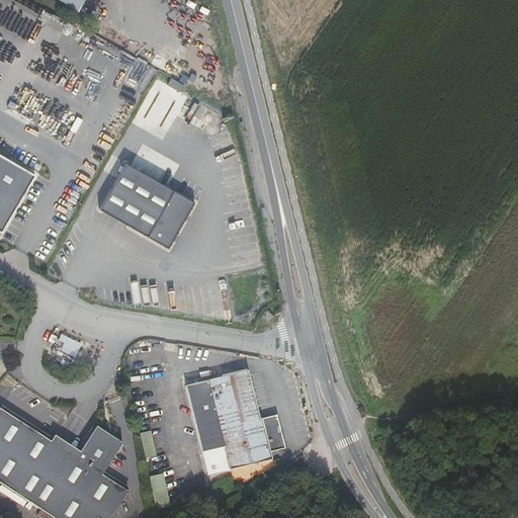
[(61,0),(77,9),(82,0),(61,0)]
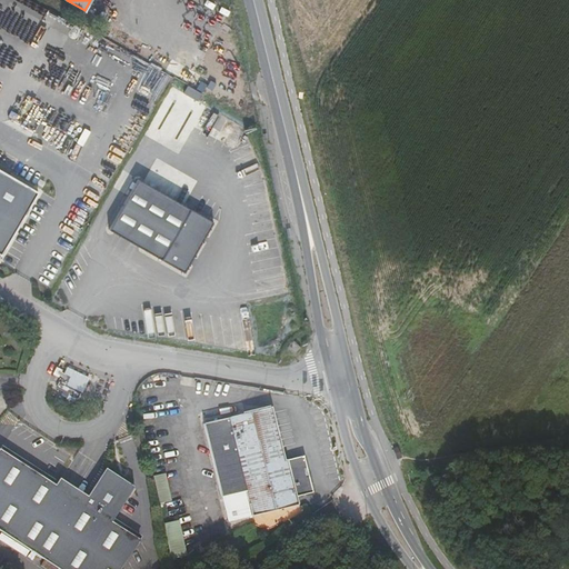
[(177,60),(147,43),(140,57),(170,73),(177,60)]
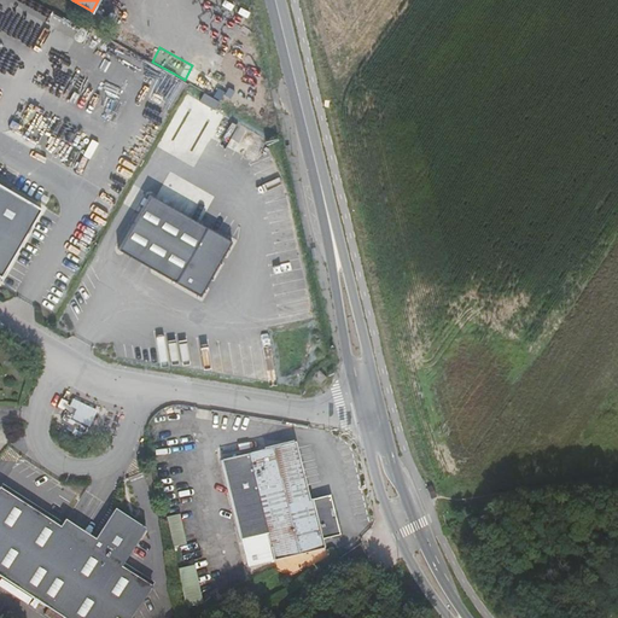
[(215,109),(220,99),(205,92),(200,100),(215,109)]
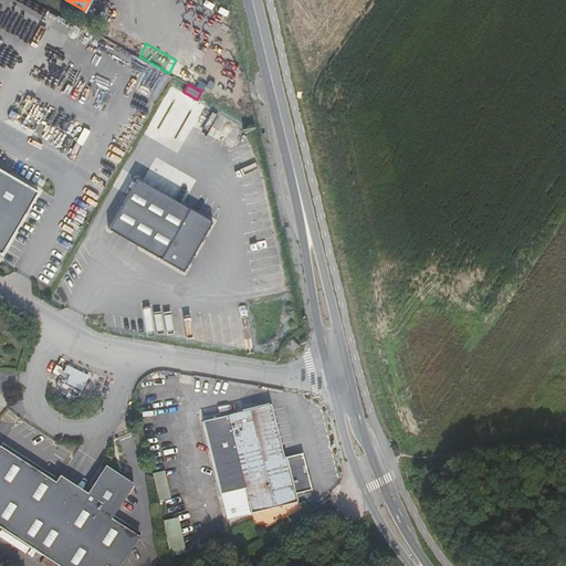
[(39,191),(0,169),(0,258),(0,259),(39,191)]
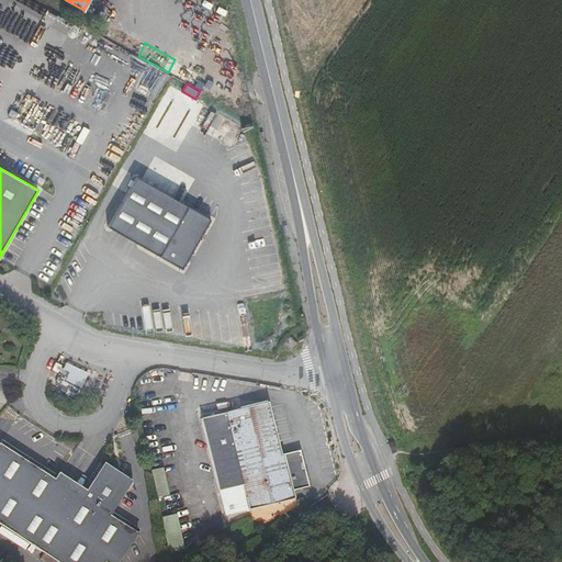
[(212,221),(135,178),(107,228),(183,272),(212,221)]
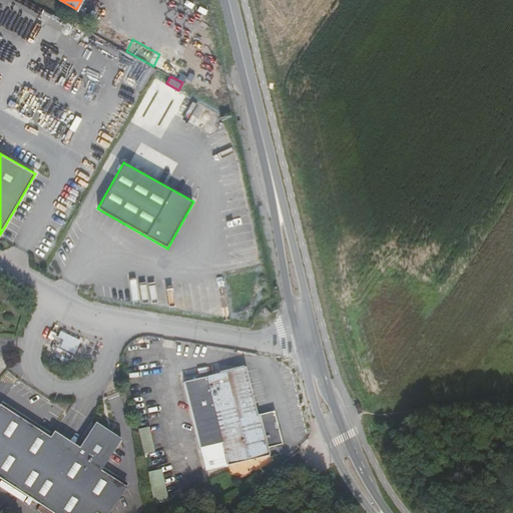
[(266,310),(260,315),(266,322),(272,317),(266,310)]
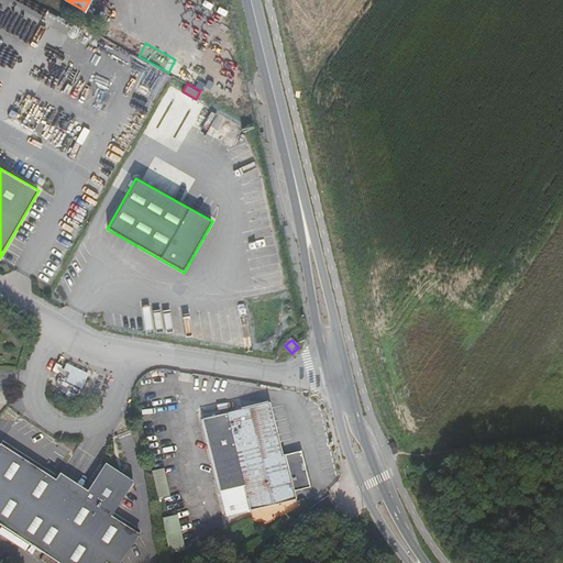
[(80,394),(86,381),(89,382),(95,366),(79,360),(77,366),(66,362),(57,384),(80,394)]
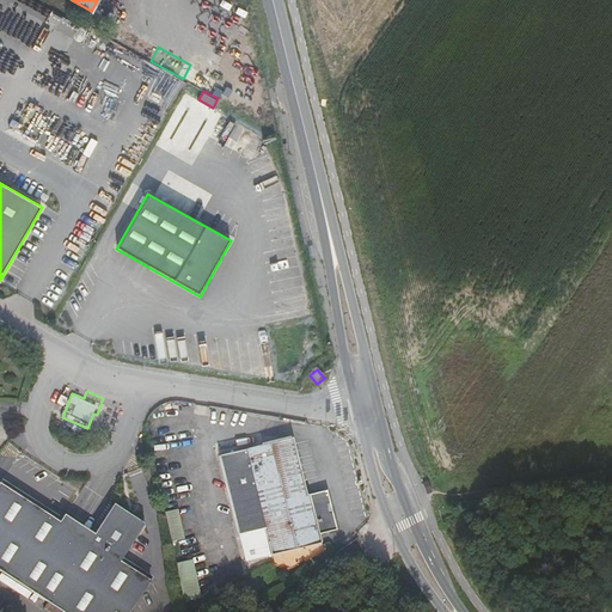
[(219,459),(239,537),(265,530),(273,556),(322,543),(319,533),(334,530),(336,525),(332,514),(329,514),(326,503),(330,502),(328,494),(324,493),(308,497),(293,440),(219,459)]
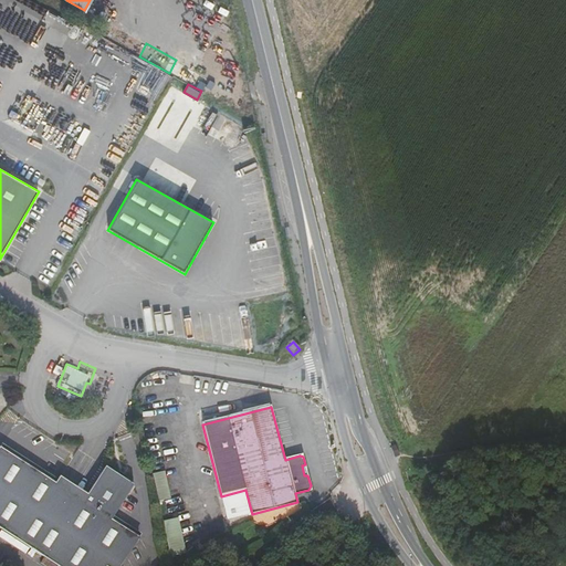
[(0,446),(0,525),(66,565),(123,565),(140,537),(144,533),(126,522),(115,515),(125,500),(136,480),(106,462),(88,491),(61,474),(56,480),(0,446)]
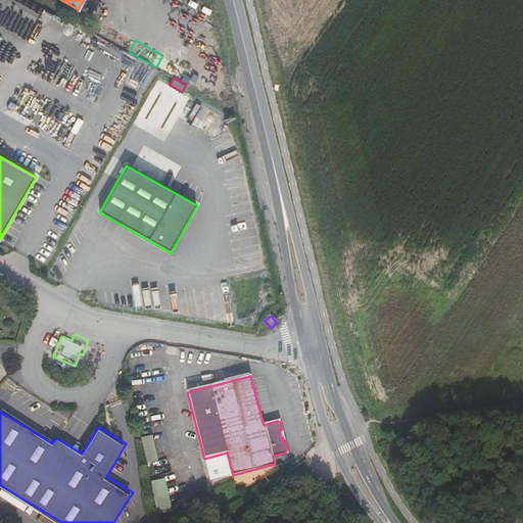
[(146,462),(157,460),(154,434),(143,436),(146,462)]
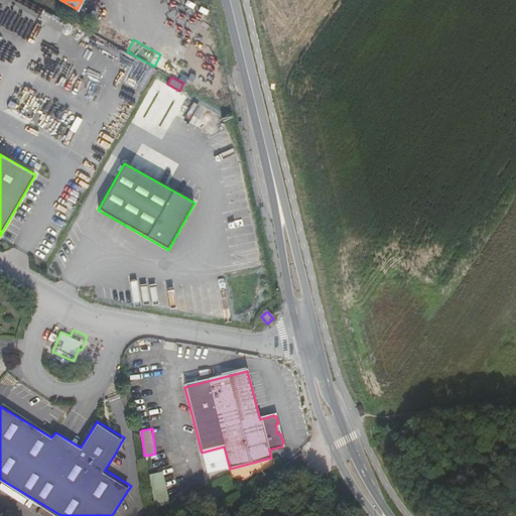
[(224,446),(202,453),(199,454),(204,475),(230,469),(224,446)]
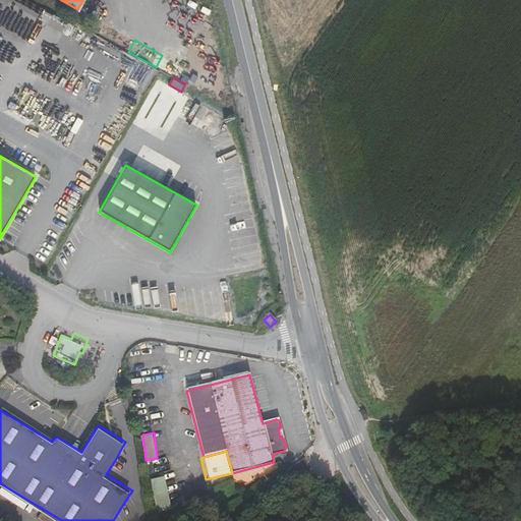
[(164,475),(150,479),(159,511),(173,508),(164,475)]
